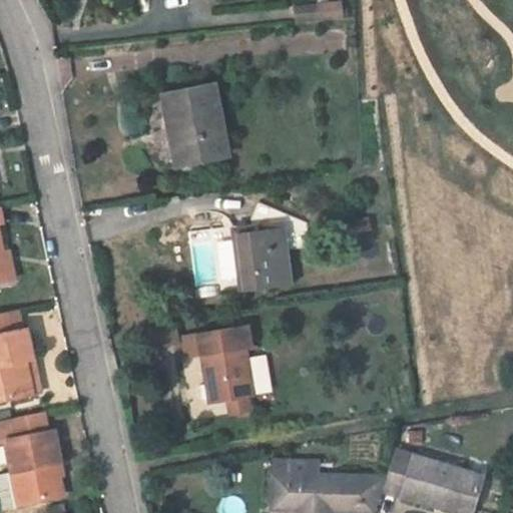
[(345,18),(343,2),(294,7),(295,23),(345,18)]
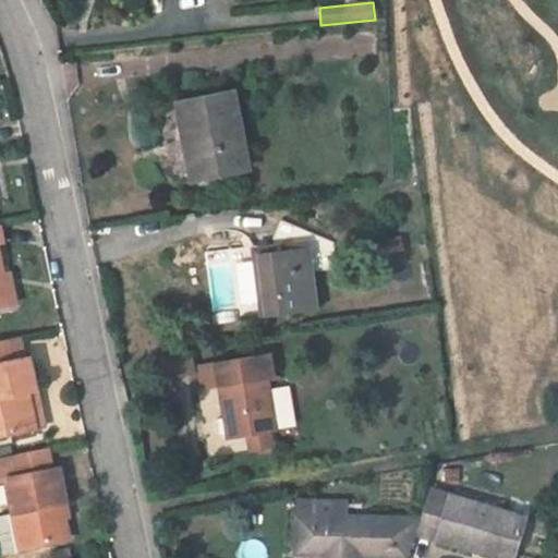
[(233,94),(179,105),(186,141),(194,140),(202,179),(247,169),(233,94)]
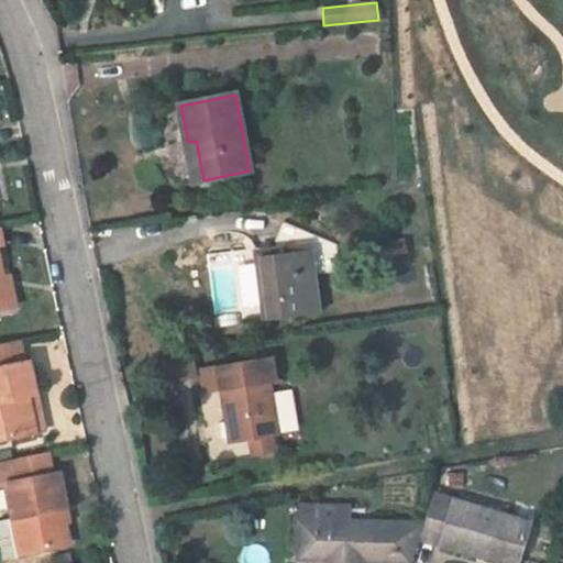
[(203,180),(196,141),(188,142),(196,181),(203,180)]
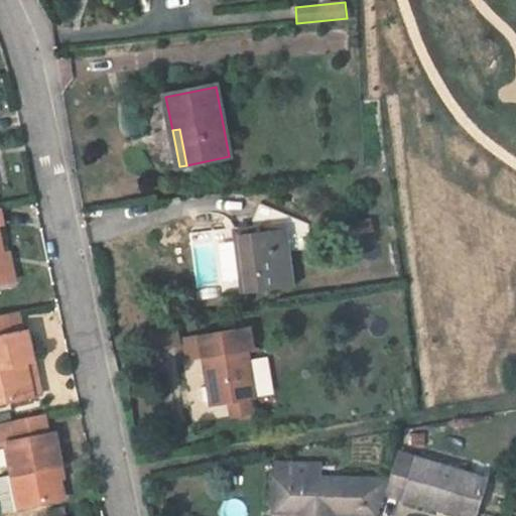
[(310,235),(309,225),(260,204),(253,221),(255,233),(235,236),(242,294),(293,287),(289,251),(307,249),(305,236),(310,235)]
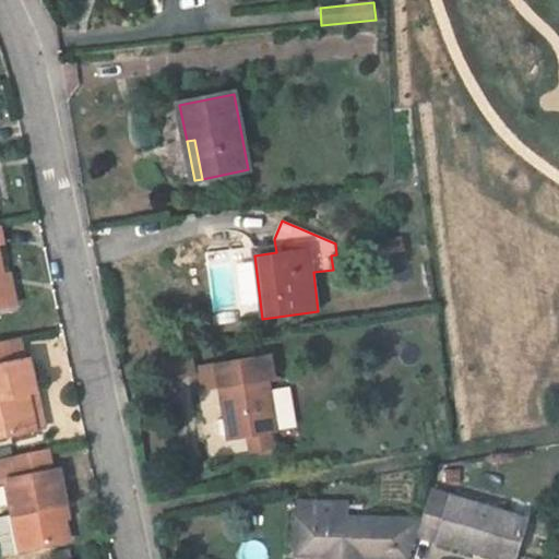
[(0,227),(0,307),(10,305),(0,260),(0,244),(3,244),(0,227)]
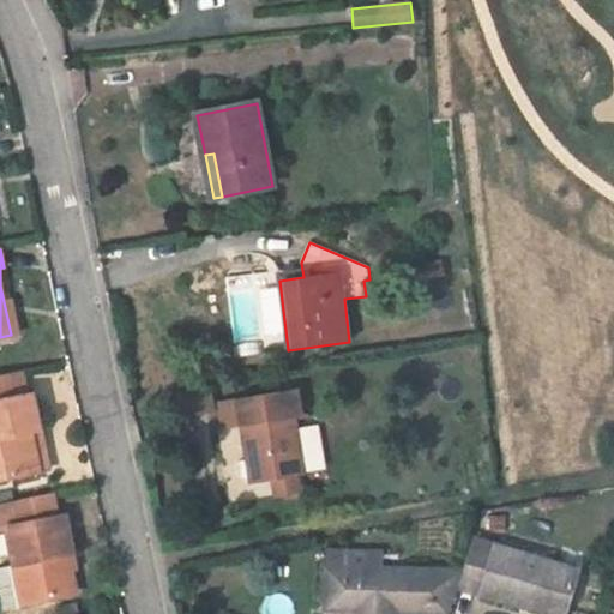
[(440,262),(420,265),(422,280),(443,276),(440,262)]
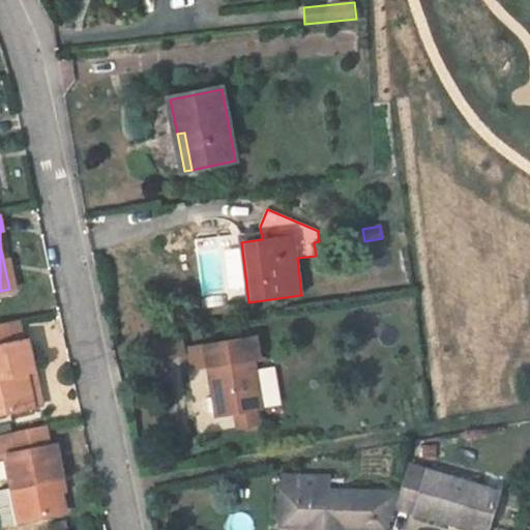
[(9,259),(3,261),(9,289),(16,288),(9,259)]
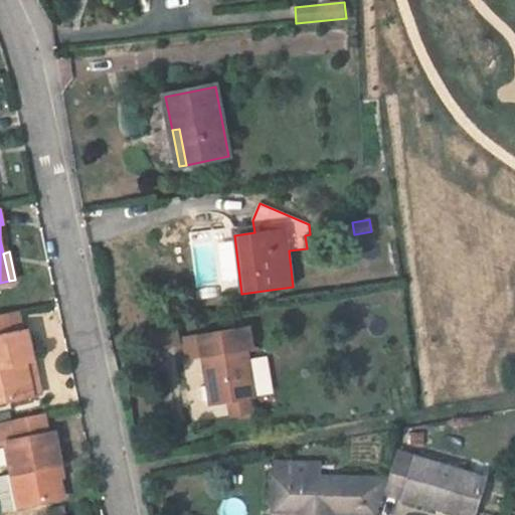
[(34,361),(28,330),(23,332),(19,312),(0,316),(0,402),(33,396),(26,362),(34,361)]
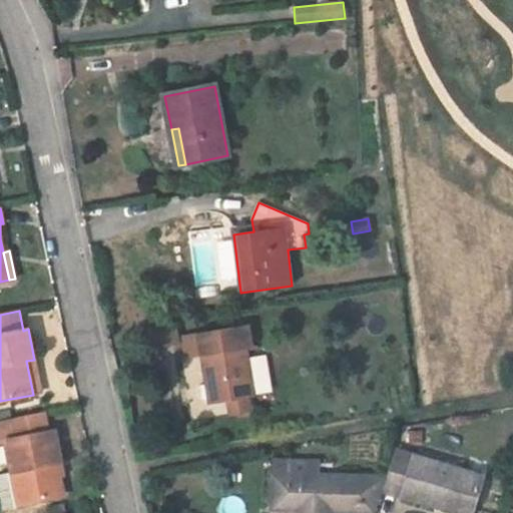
[(185,359),(202,356),(207,384),(209,399),(210,405),(229,402),(231,413),(248,411),(246,399),(253,398),(245,349),(246,347),(252,346),(248,325),(182,335),(183,342),(185,359)]
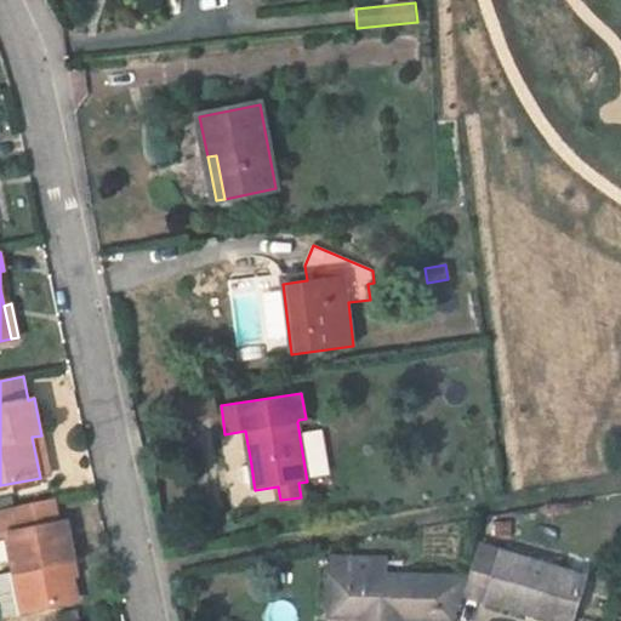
[(50,476),(41,436),(32,437),(40,478),(50,476)]
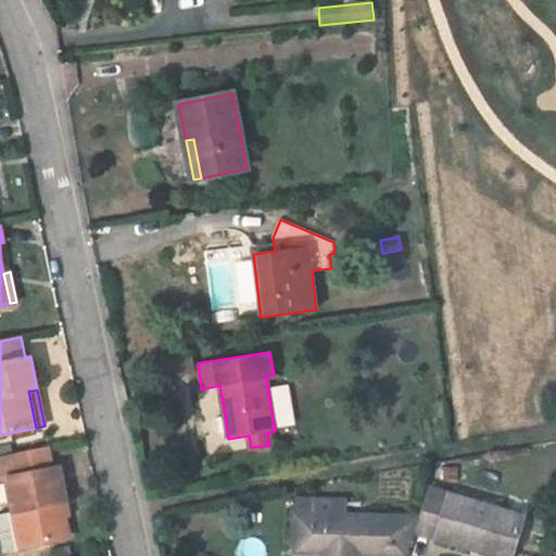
[(219,434),(227,432),(225,416),(216,418),(219,434)]
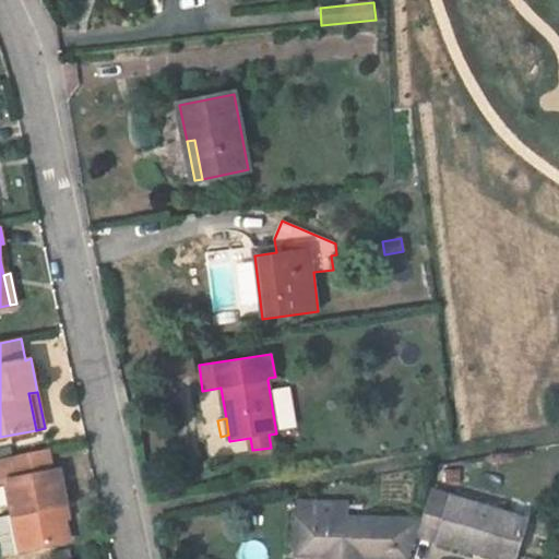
[(68,504),(61,470),(54,471),(49,450),(14,458),(0,460),(0,474),(2,483),(8,482),(13,515),(0,518),(0,531),(4,554),(21,550),(70,540),(62,506),(68,504)]
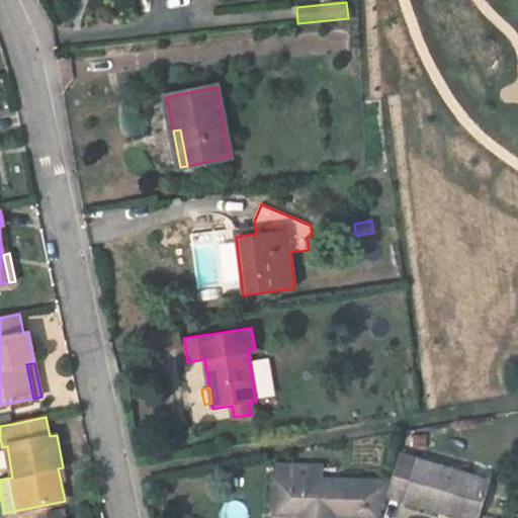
[(477,513),(486,481),(401,455),(389,496),(440,511),(442,503),(477,513)]
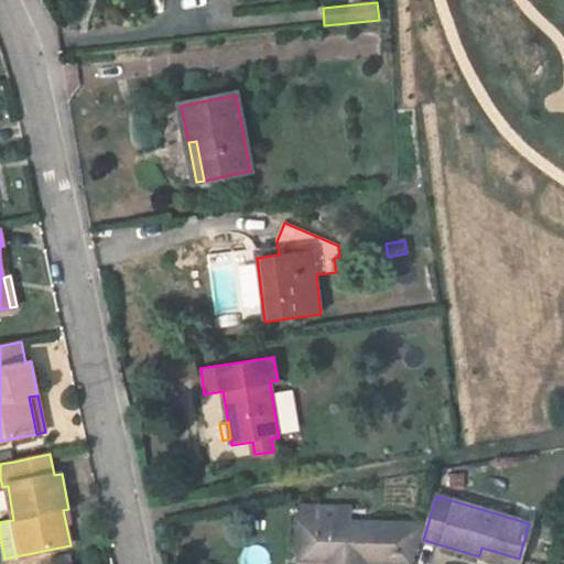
[(301,506),(301,520),(345,522),(345,507),(301,506)]
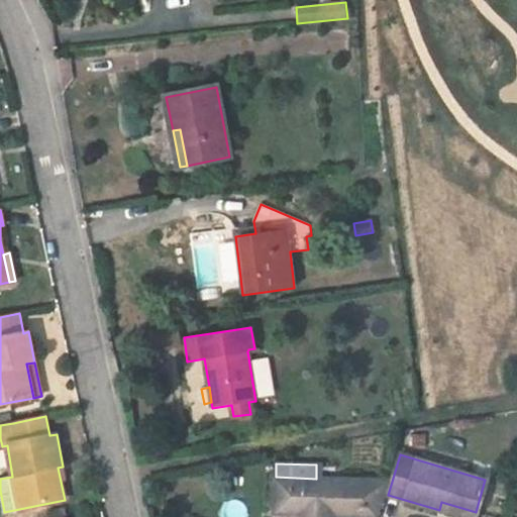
[(334,516),(334,515),(378,516),(388,481),(316,479),(276,477),(274,512),(300,513),(299,516),(334,516)]
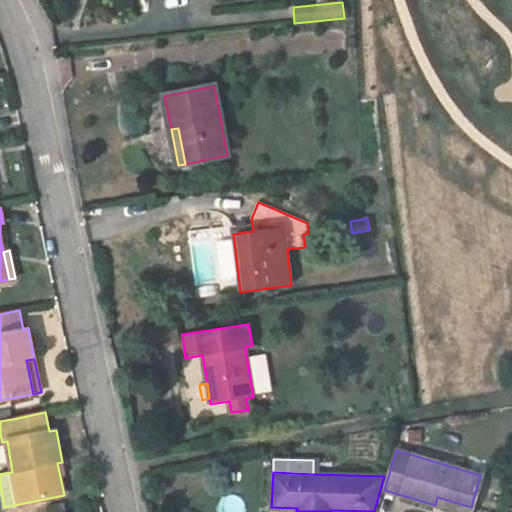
[(458,511),(469,511),(471,507),(437,497),(435,505),(458,511)]
